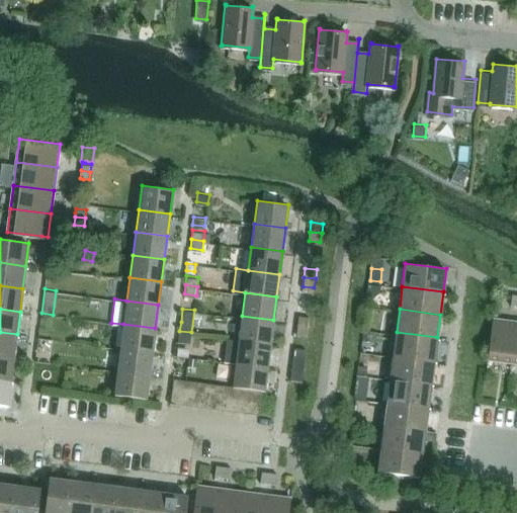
[(298,314),(297,323),(310,325),(311,315),(298,314)]
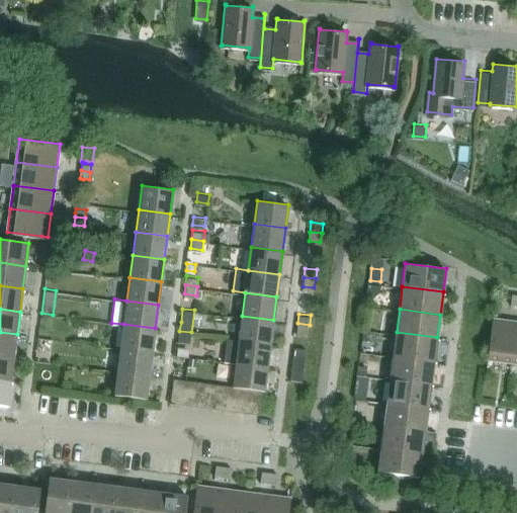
[(273,320),(242,316),(239,338),(270,342),(273,320)]
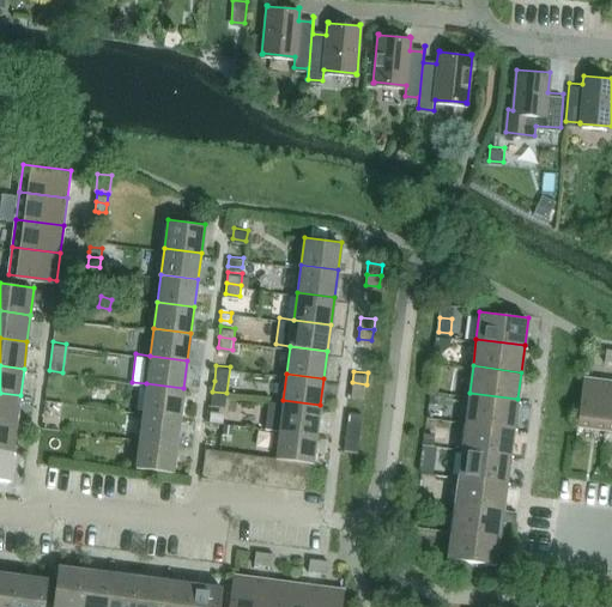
[(605,426),(611,378),(583,375),(577,423),(605,426)]
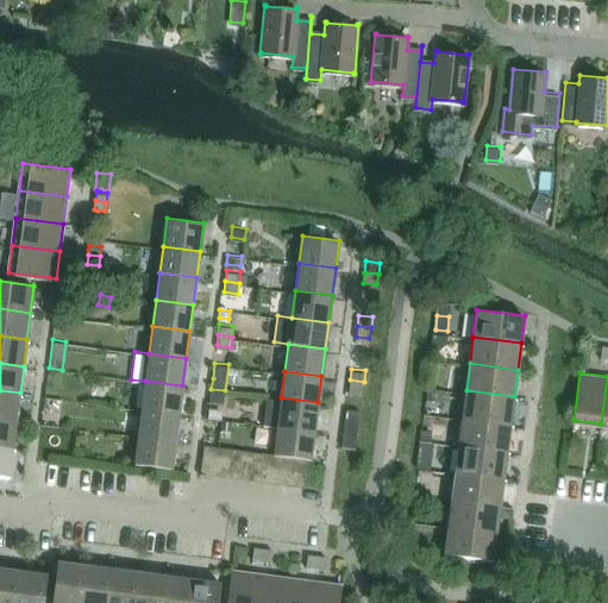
[(364,382),(350,379),(349,390),(363,393),(364,382)]
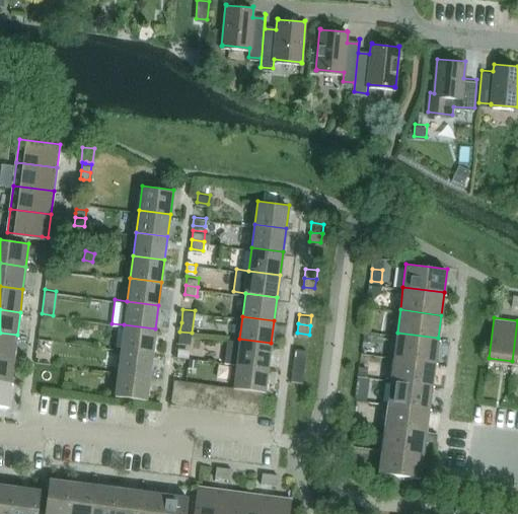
[(124,324),(121,347),(153,351),(155,328),(124,324)]
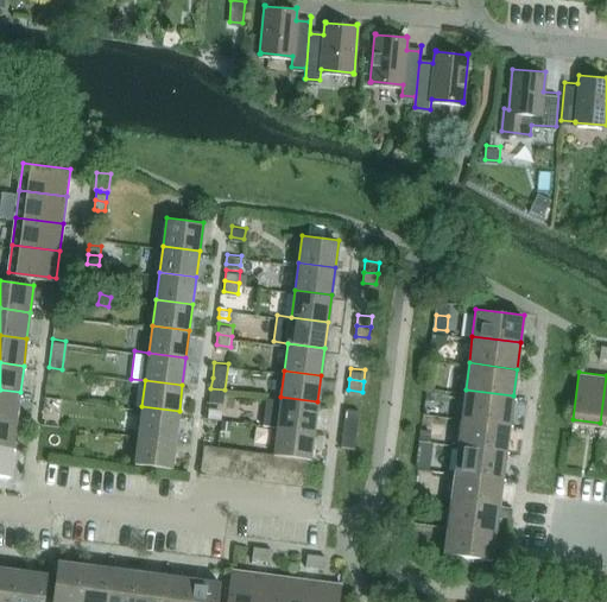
[(441,387),(428,386),(427,395),(440,398),(441,387)]
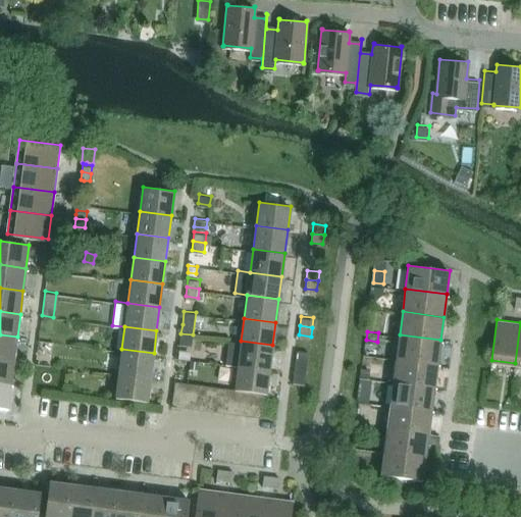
[(193,334),(180,333),(179,343),(192,344),(193,334)]
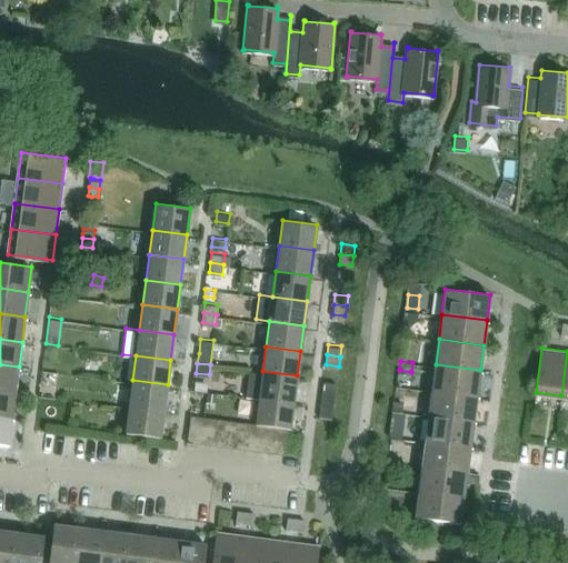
[(0,364),(0,390),(16,392),(19,367),(0,364)]
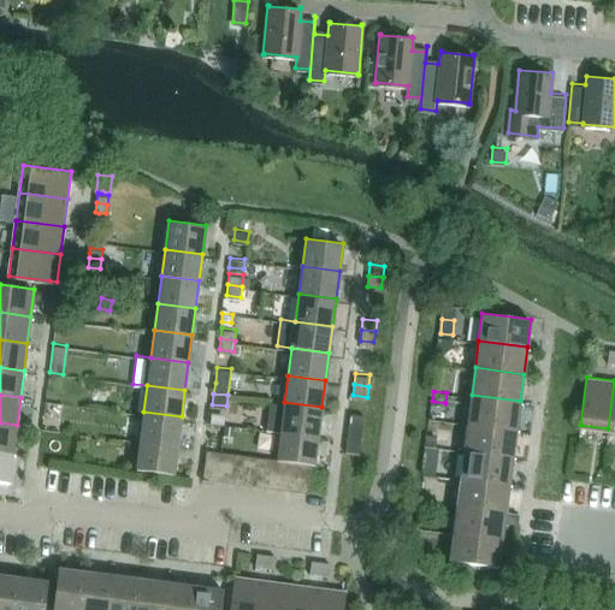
[(520,401),(472,395),(468,421),(516,428),(520,401)]
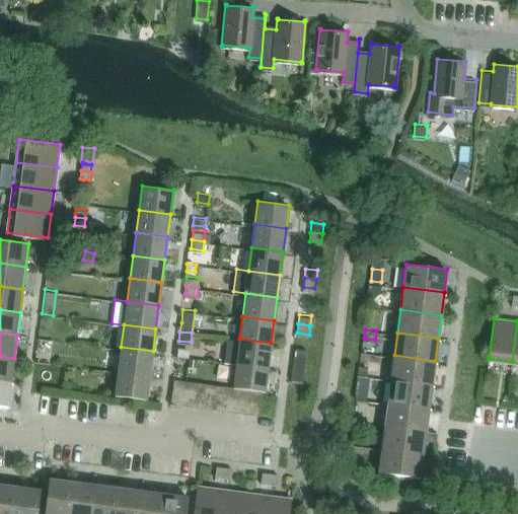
[(227,338),(224,361),(236,362),(268,366),(271,343),(239,339),(227,338)]
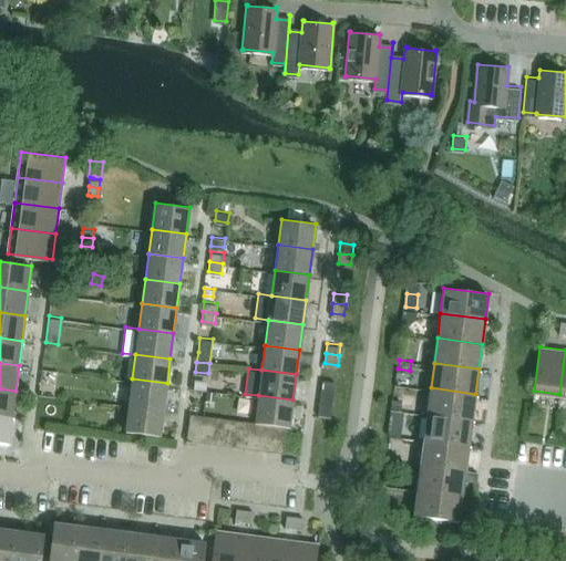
[(332,405),(336,380),(322,377),(319,403),(332,405)]
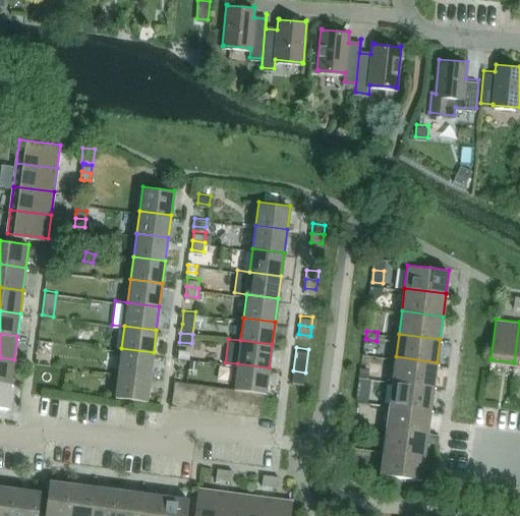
[(154,352),(121,348),(119,371),(151,376),(154,352)]
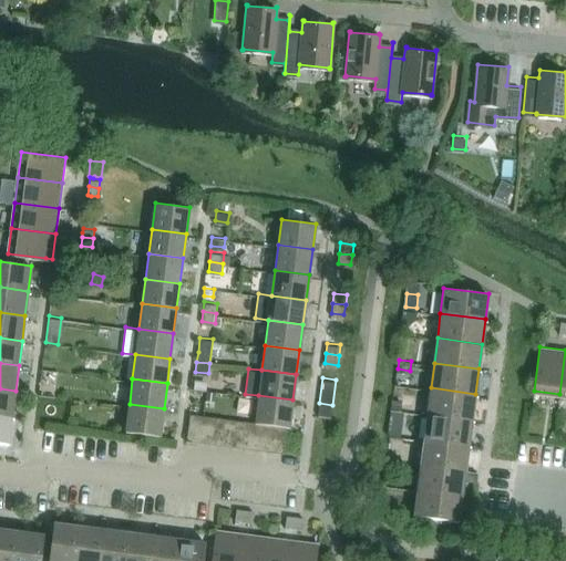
[(475,394),(431,387),(428,413),(472,418),(475,394)]
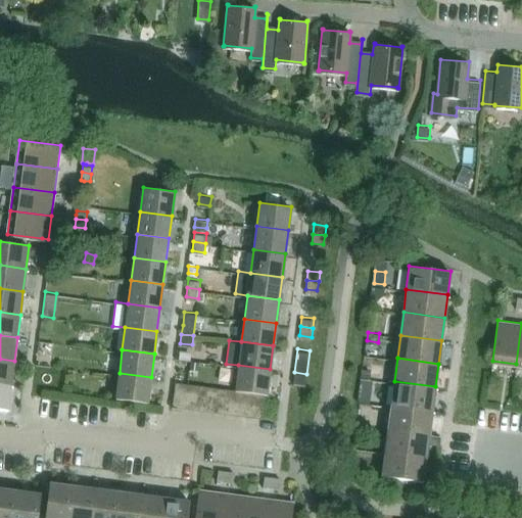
[(0,382),(11,383),(14,361),(0,359),(0,382)]
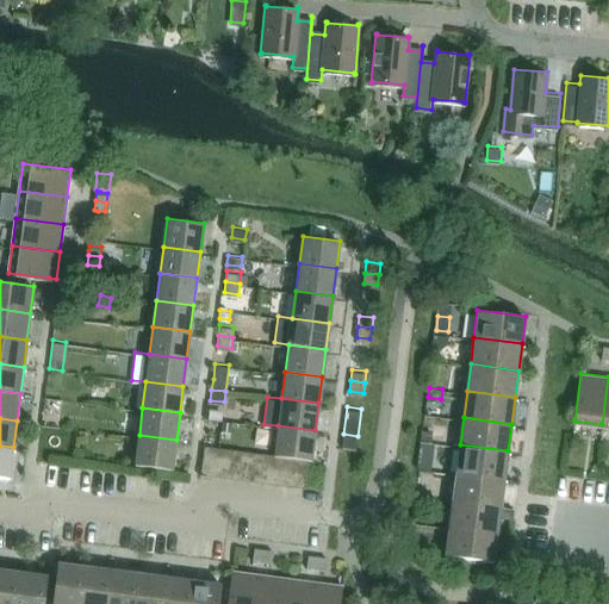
[(315,430),(278,425),(274,453),(280,454),(294,455),(308,458),(311,459),(315,430)]
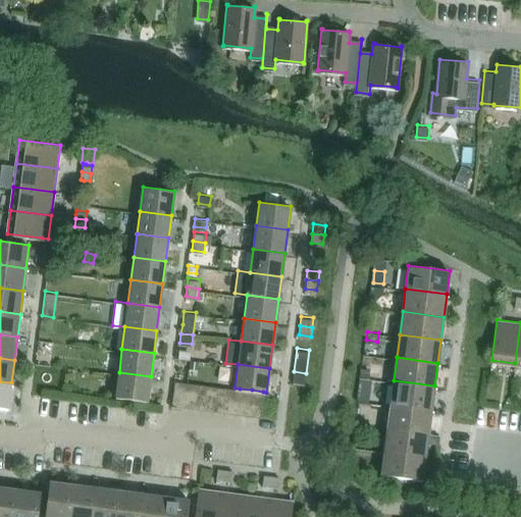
[(370,368),(361,367),(360,376),(369,376),(370,368)]
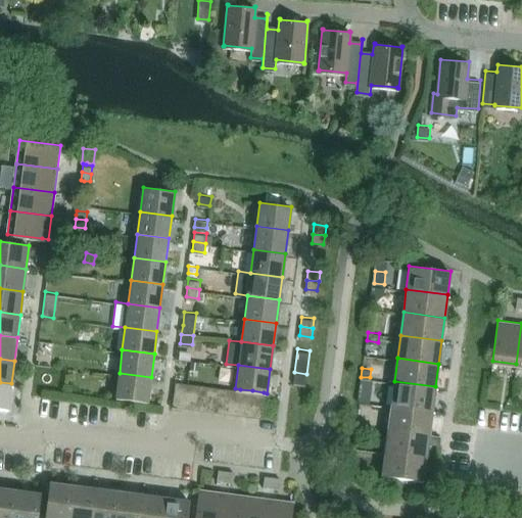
[(306,374),(294,372),(293,381),(305,383),(306,374)]
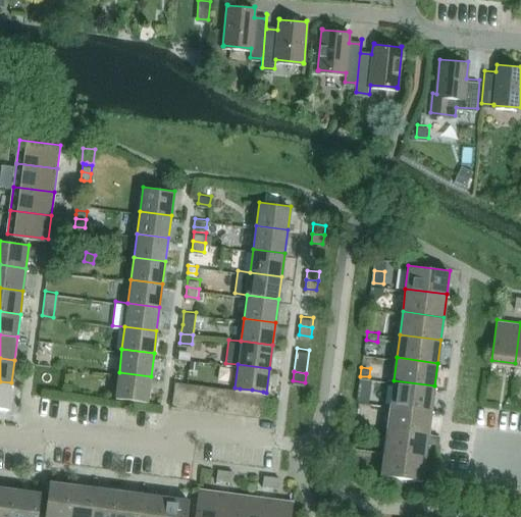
[(151,376),(119,372),(115,396),(148,400),(151,376)]
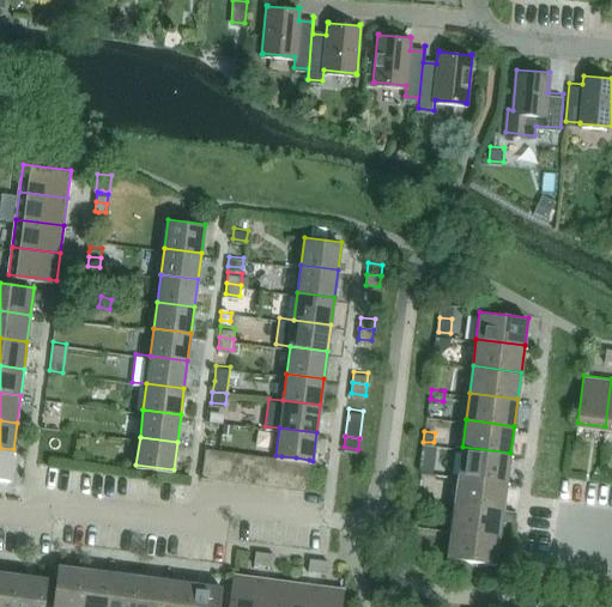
[(222,437),(220,447),(230,448),(231,438),(222,437)]
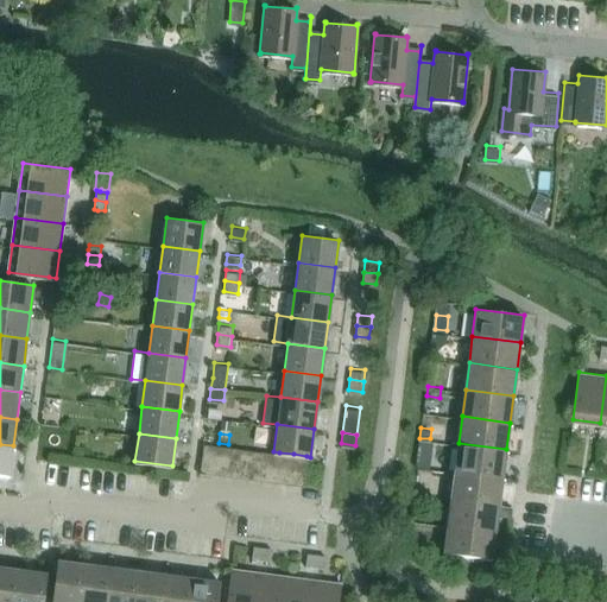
[(207,471),(221,474),(225,444),(217,444),(210,443),(209,457),(207,471)]
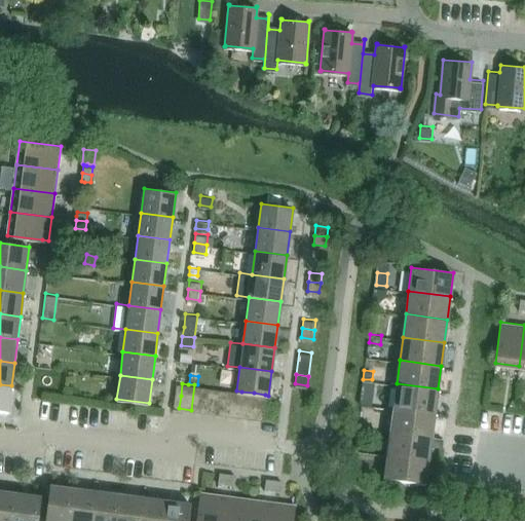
[(438,388),(397,383),(394,407),(435,412),(438,388)]
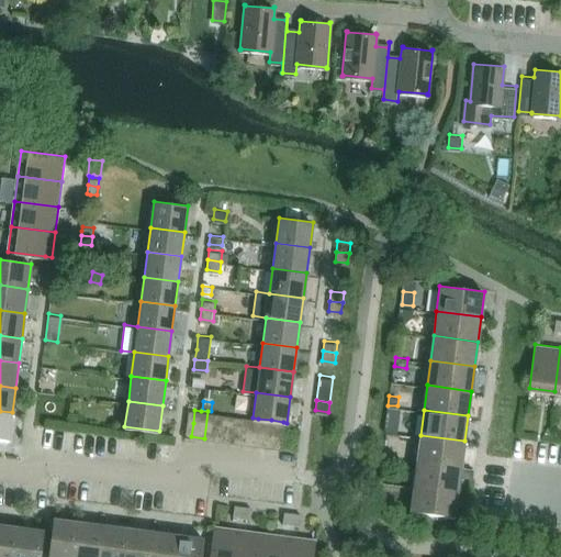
[(12,412),(0,411),(0,436),(9,438),(12,412)]
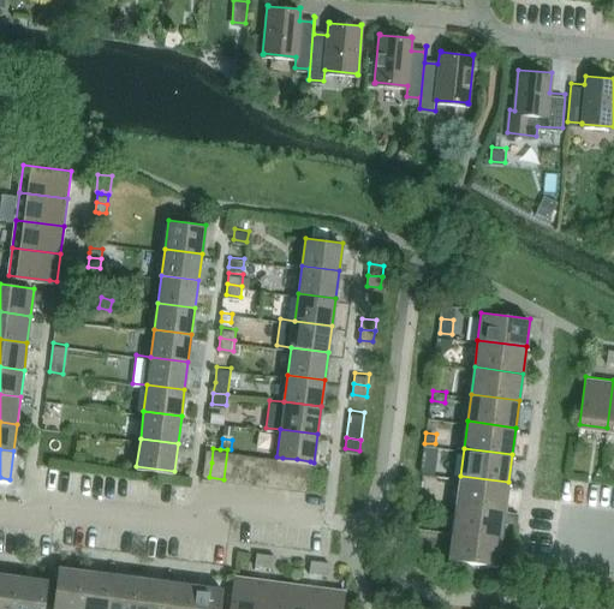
[(224,479),(237,481),(240,452),(227,449),(224,479)]
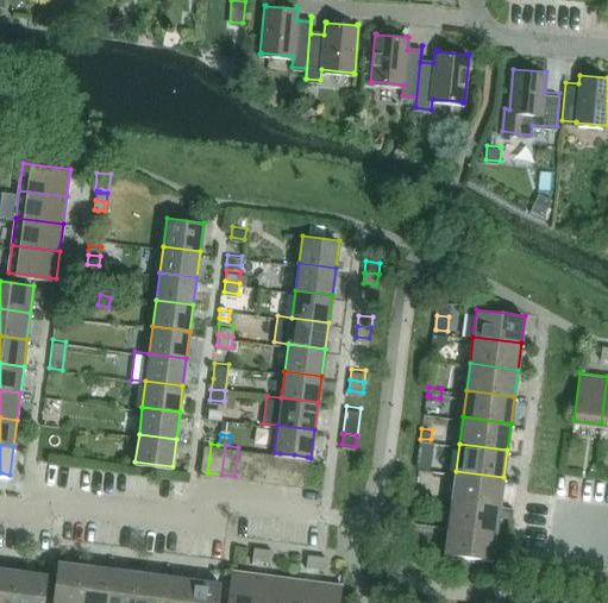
[(234,476),(249,478),(252,450),(238,447),(234,476)]
